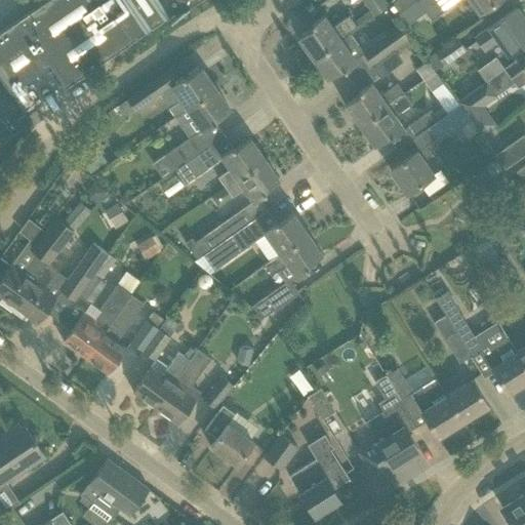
[(35,104),(22,84),(49,65),(65,87),(182,7),(184,10),(189,8),(188,7),(198,0),(46,0),(0,32),(0,78),(24,112),(35,104)]
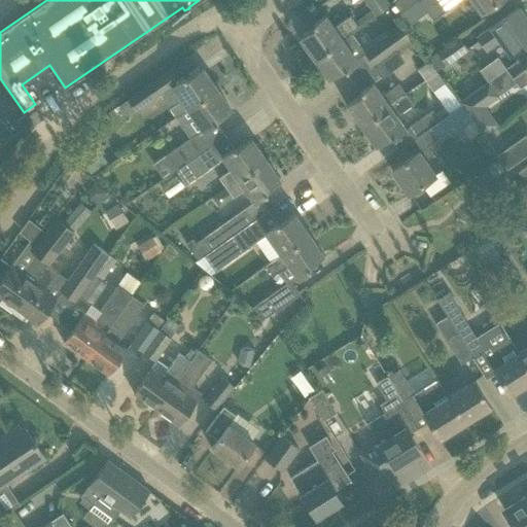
[(363,0),(375,14),(388,5),(384,0),(363,0)]
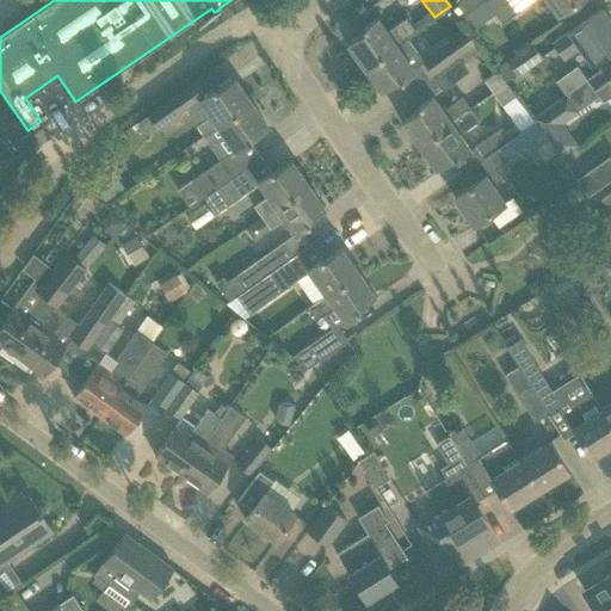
[(486,0),(483,1),(500,24),(520,10),(532,0),(545,0),(556,16),(569,6),(576,0),(486,0)]
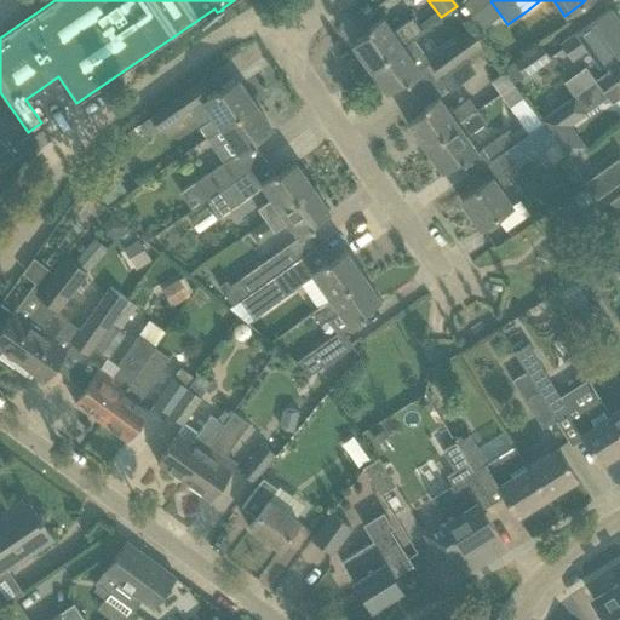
[(586,47),(598,64),(619,49),(619,24),(609,10),(577,33),(575,33),(560,44),(570,58),(586,47)]
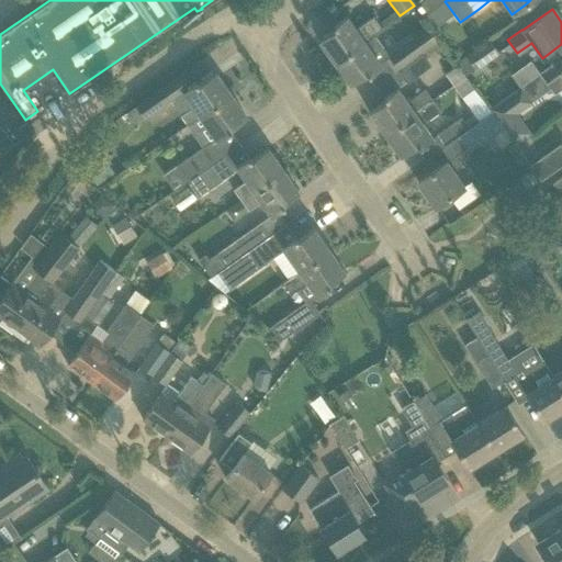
[(318,41),(334,63),(363,42),(381,29),(373,18),(355,30),(346,17),(333,26),(334,30),(318,41)]
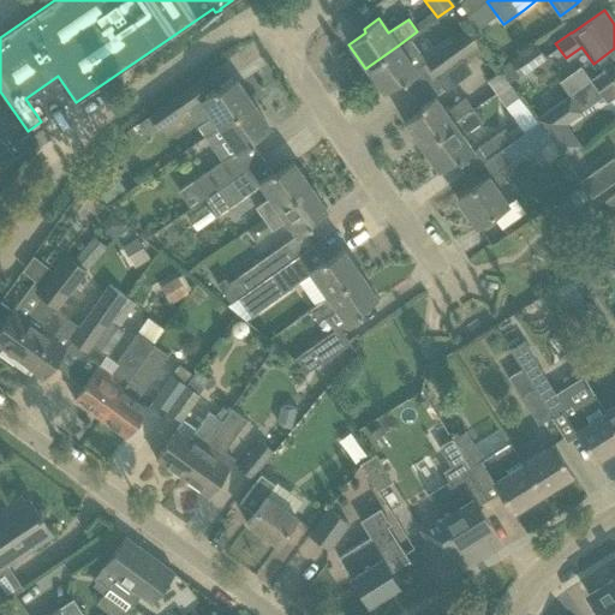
[(425,63),(436,78),(461,60),(459,58),(477,46),(466,31),(424,61),(425,63)]
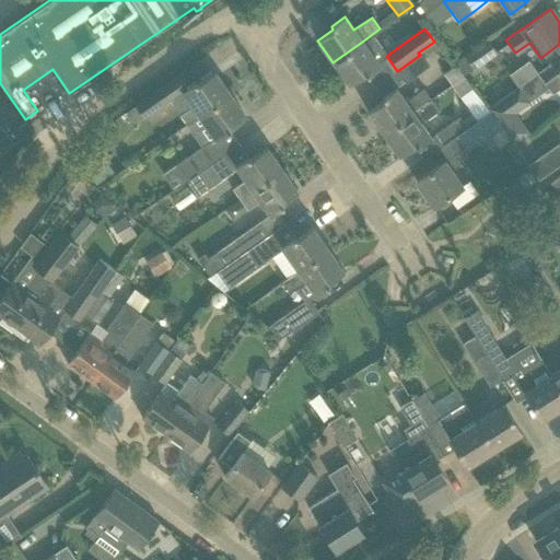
[(386,56),(372,35),(362,42),(333,62),(348,85),(364,73),(366,77),(380,67),(377,63),(387,57),(386,56)]
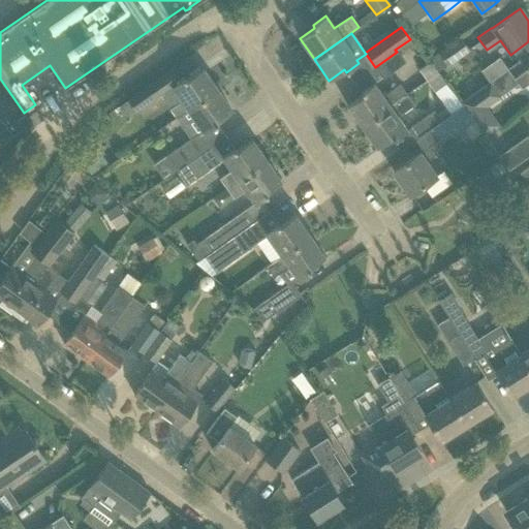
[(438,53),(446,64),(466,51),(459,39),(438,53)]
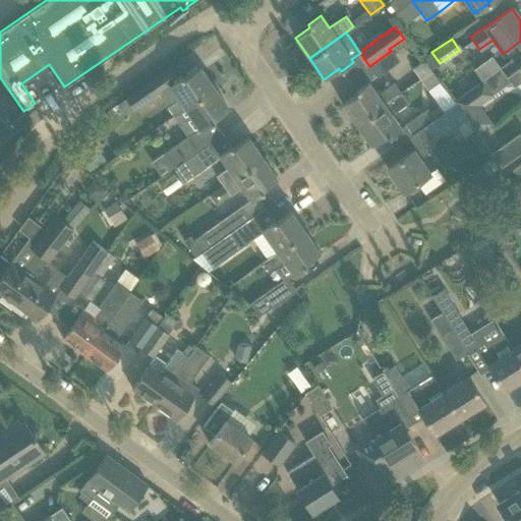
[(391,51),(369,66),(377,75),(397,61),(391,51)]
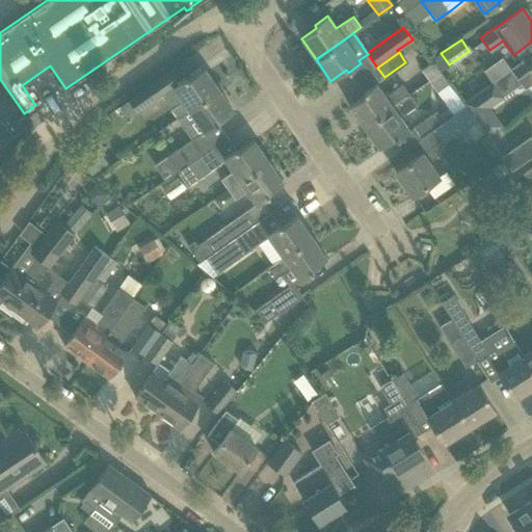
[(421,71),(428,81),(441,73),(433,62),(421,71)]
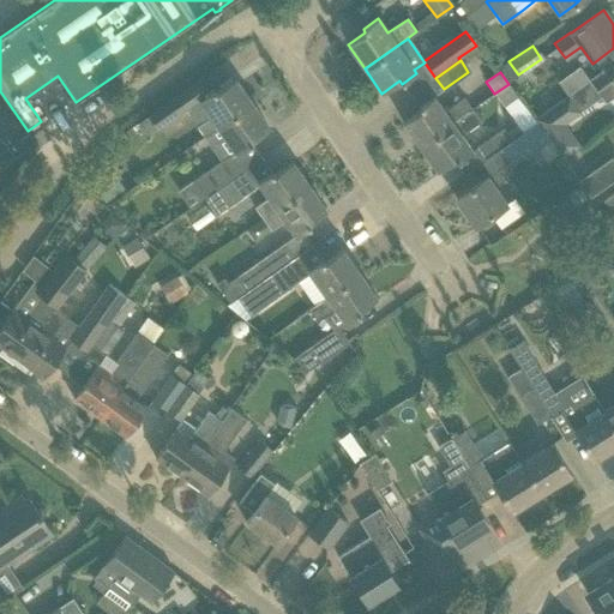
[(613,96),(613,77),(611,80),(612,80),(596,92),(605,103),(613,96)]
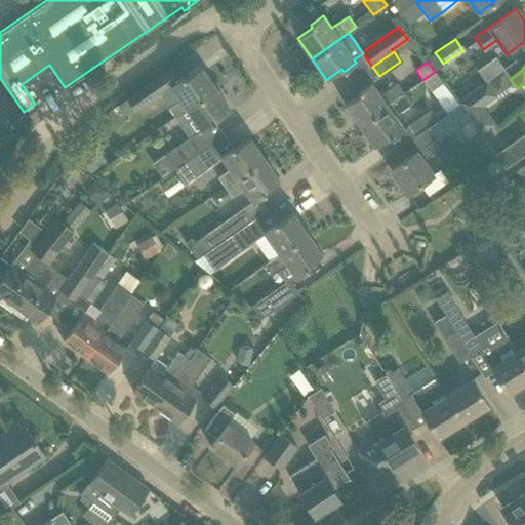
[(187,108),(187,109),(214,89),(200,69),(185,79),(183,77),(176,81),(169,70),(126,98),(134,110),(170,84),(180,99),(168,108),(174,116),(187,108)]
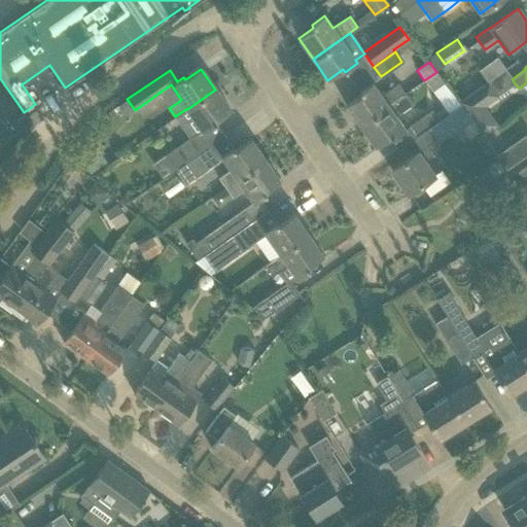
[(436,72),(424,80),(432,92),(444,82),(436,72)]
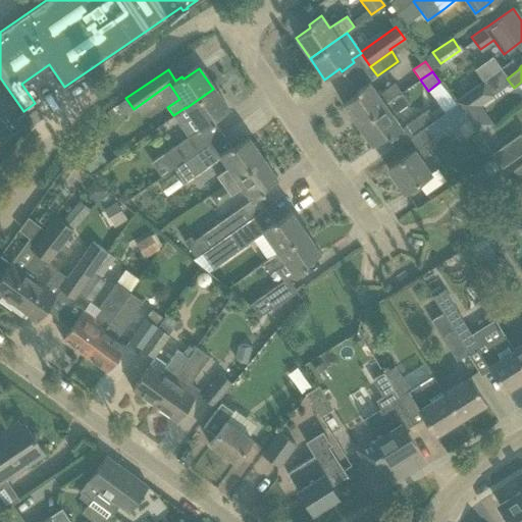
[(455,101),(464,113),(466,116),(476,109),(477,103),(491,94),(481,81),(455,101)]
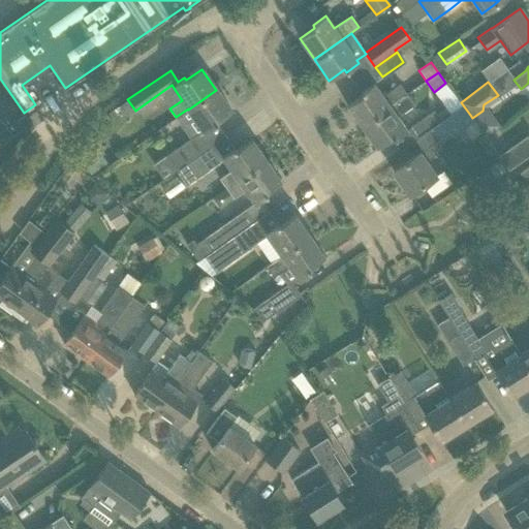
[(347,105),(362,127),(407,95),(399,84),(382,95),(373,84),(361,92),(363,95),(347,105)]
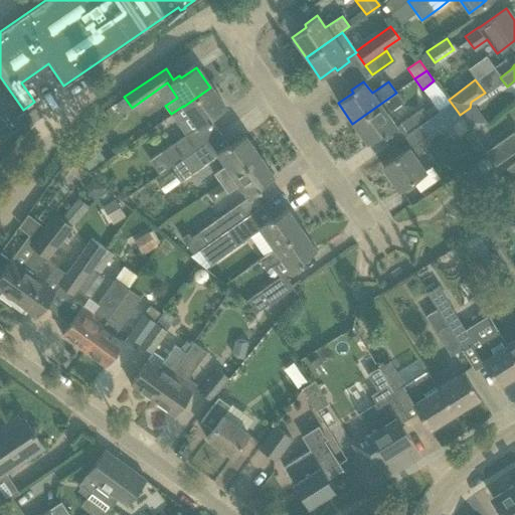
[(210,88),(183,107),(199,130),(211,121),(209,119),(225,108),(210,88)]
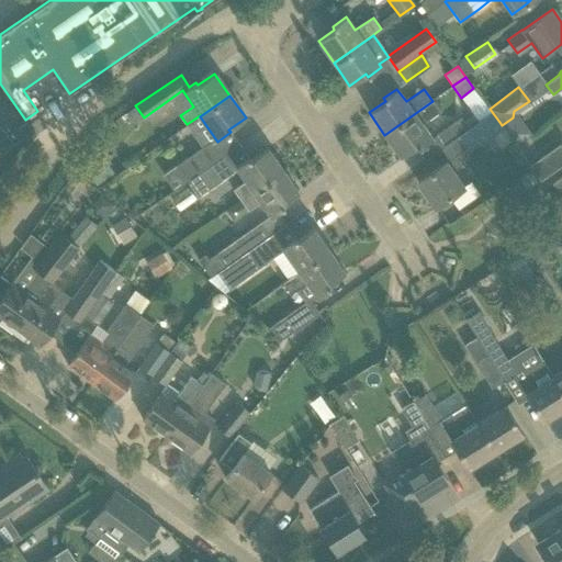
[(433,101),(384,135),(400,157),(416,145),(418,148),(433,138),(420,122),(439,110),(433,101)]
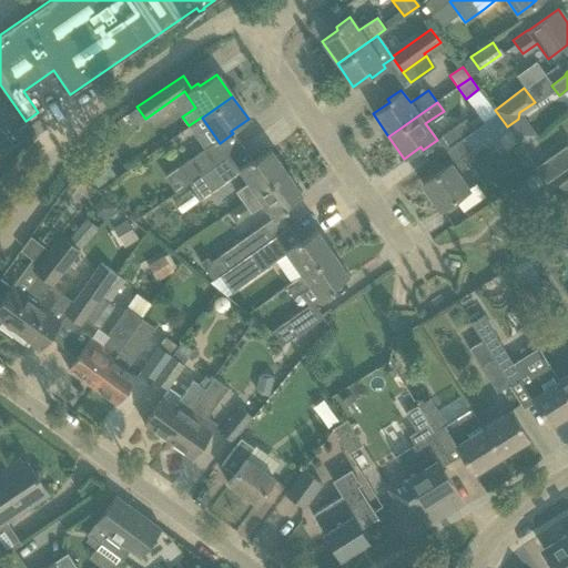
[(440,137),(448,149),(497,114),(492,107),(468,123),(465,120),(440,137)]
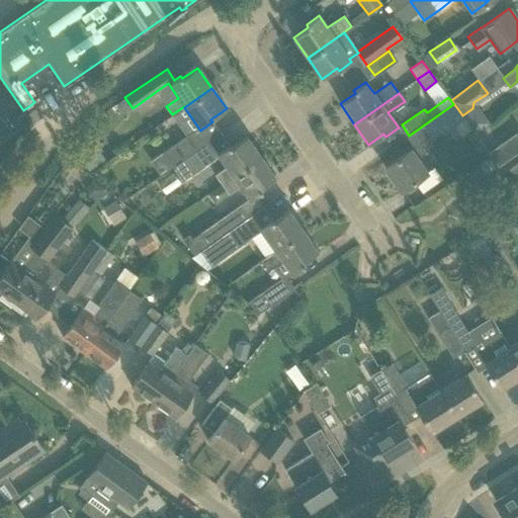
[(453,104),(409,136),(402,141),(409,151),(384,167),(401,190),(426,173),(416,159),(425,153),(419,145),(439,131),(442,134),(463,117),(453,104)]
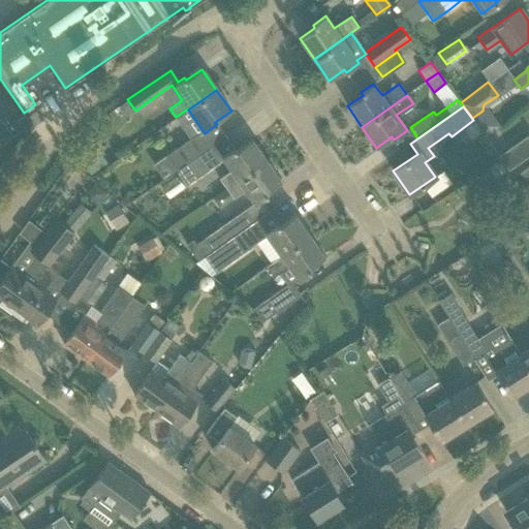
[(28,117),(34,126),(42,120),(36,111),(28,117)]
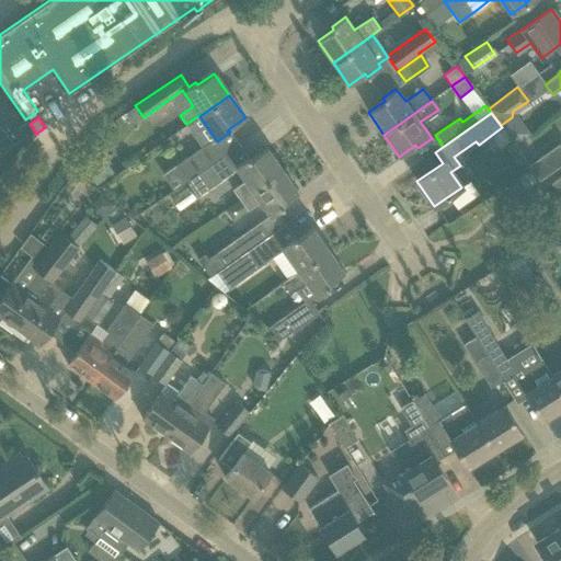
[(26,121),(15,129),(24,139),(34,132),(26,121)]
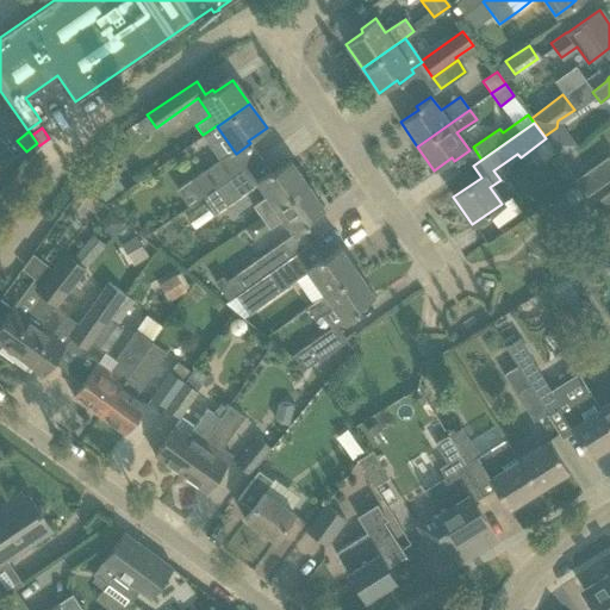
[(0,137),(0,167),(1,169),(14,156),(6,147),(7,147),(0,137)]
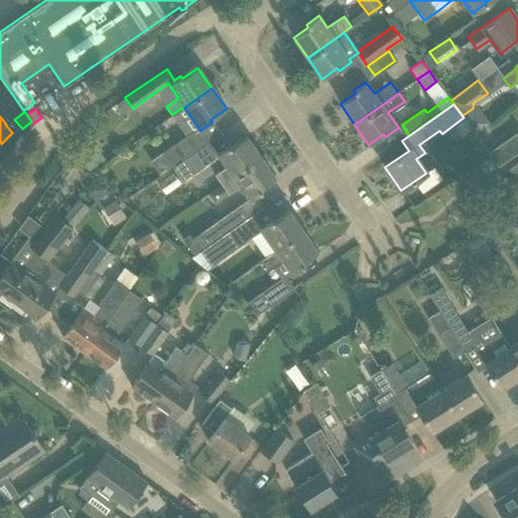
[(163,153),(173,167),(204,145),(194,131),(163,153)]
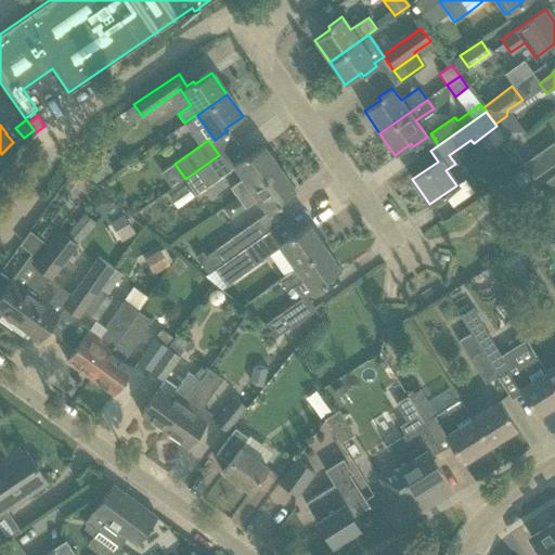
[(523,165),(533,179),(554,163),(554,145),(553,143),(523,165)]
